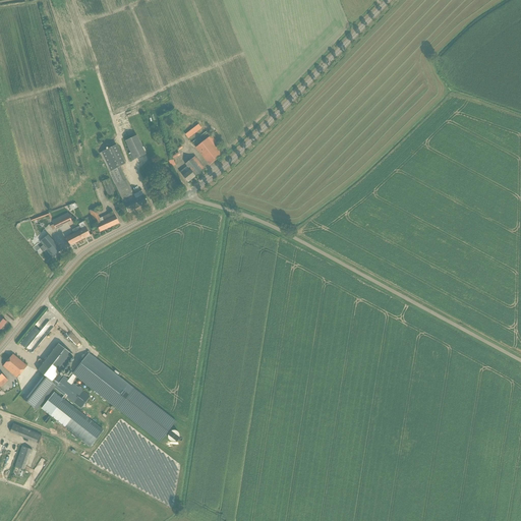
[(188,138),(201,128),(198,124),(185,134),(188,138)]
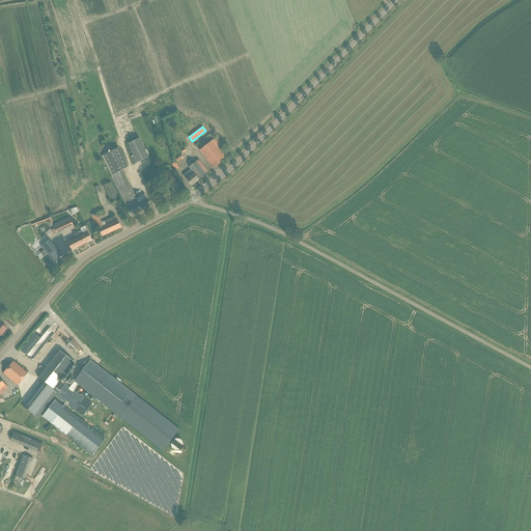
[(139,138),(128,144),(137,163),(148,157),(139,138)]
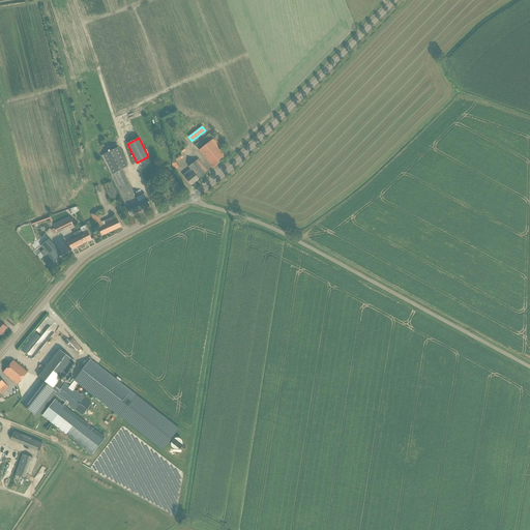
[(213,168),(229,156),(214,138),(199,150),(213,168)]
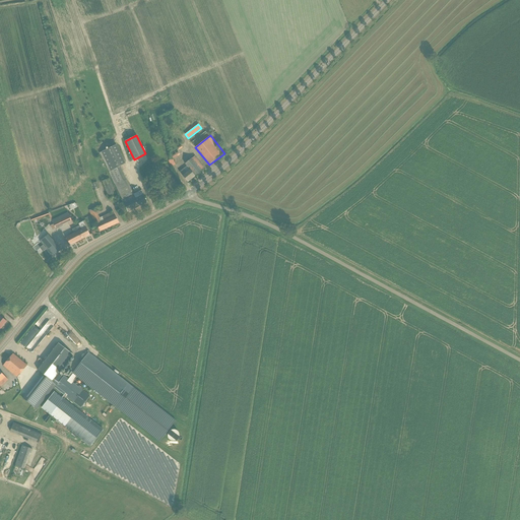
[(100,152),(109,172),(120,167),(125,164),(116,145),(100,152)]
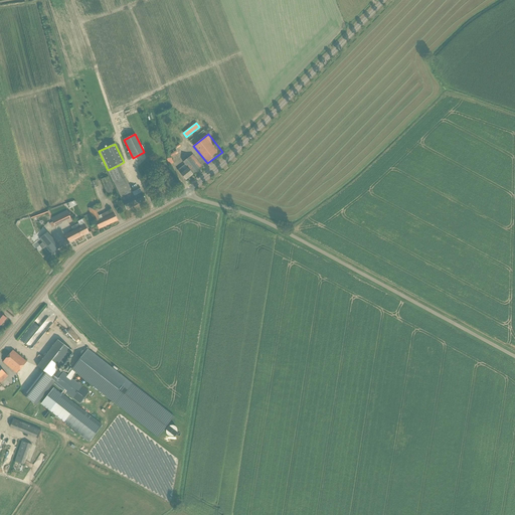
[(177,170),(182,176),(185,180),(202,167),(192,154),(182,161),(184,164),(177,170)]
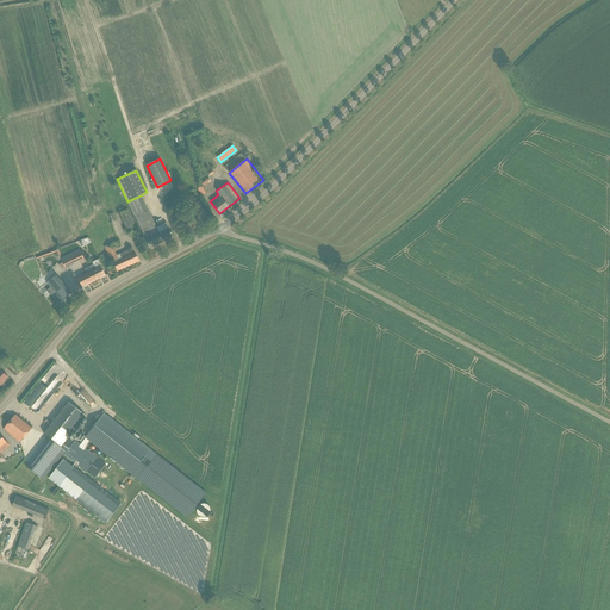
[(141,195),(128,201),(143,234),(156,228),(141,195)]
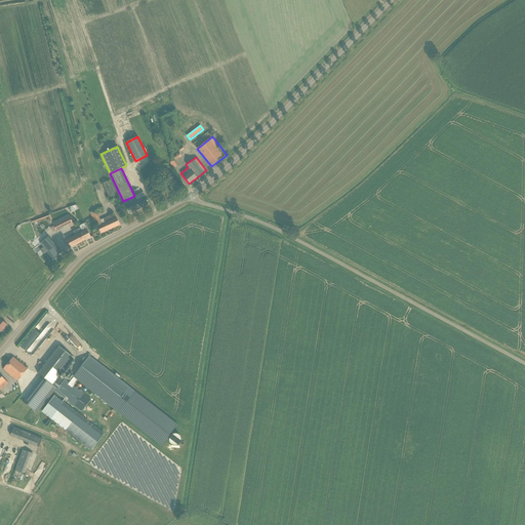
[(104,184),(107,193),(111,201),(118,198),(111,180),(104,184)]
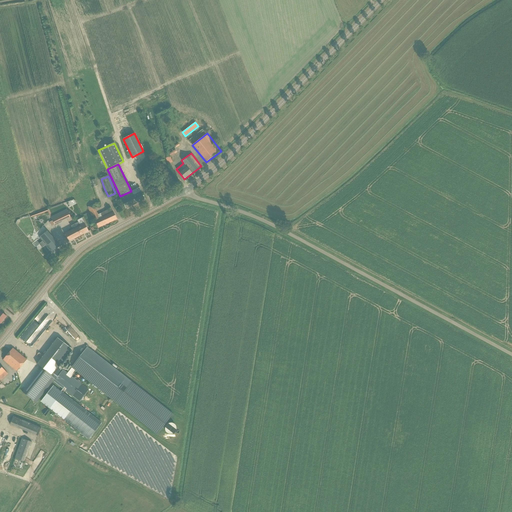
[(139,187),(131,191),(133,195),(132,196),(136,204),(145,199),(139,187)]
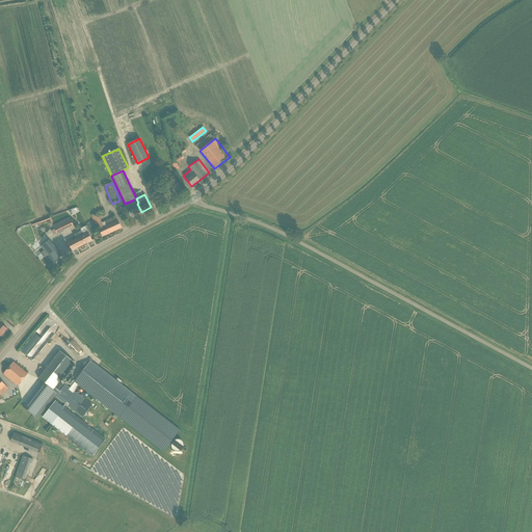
[(125,204),(125,205),(131,217),(141,212),(137,204),(138,203),(136,198),(125,204)]
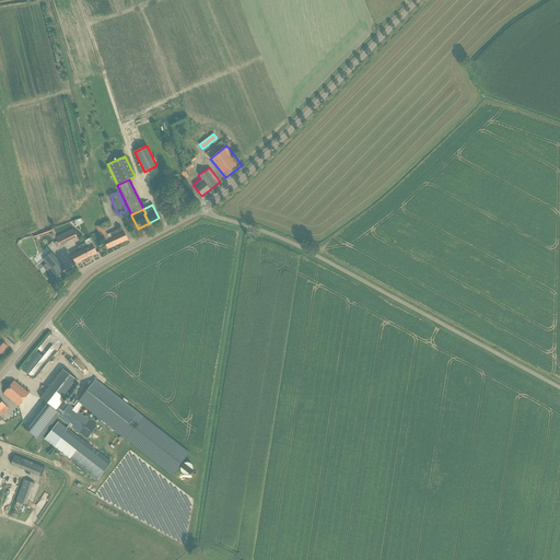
[(107,235),(104,229),(107,226),(105,222),(96,226),(101,236),(102,236),(105,244),(107,249),(128,240),(121,229),(107,235)]
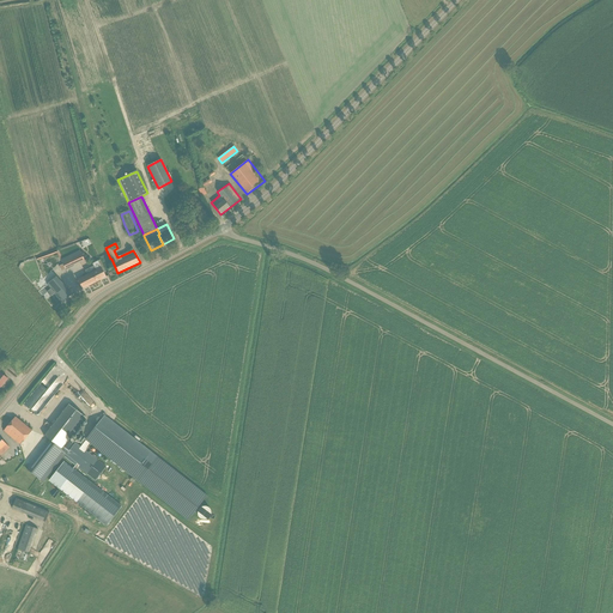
[(65,269),(84,260),(80,250),(61,260),(65,268),(65,269)]
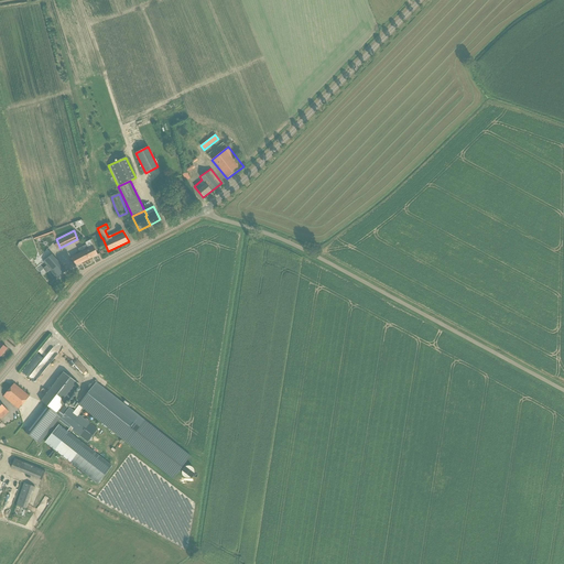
[(72,258),(74,261),(76,267),(98,255),(95,250),(90,240),(85,242),(86,246),(82,248),(78,249),(80,252),(72,258)]
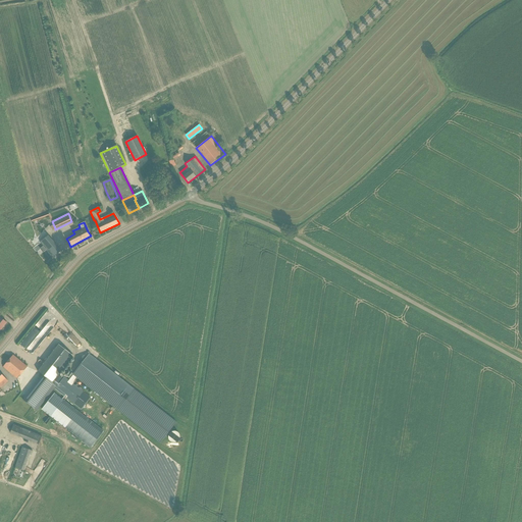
[(47,235),(39,242),(53,258),(61,251),(47,235)]
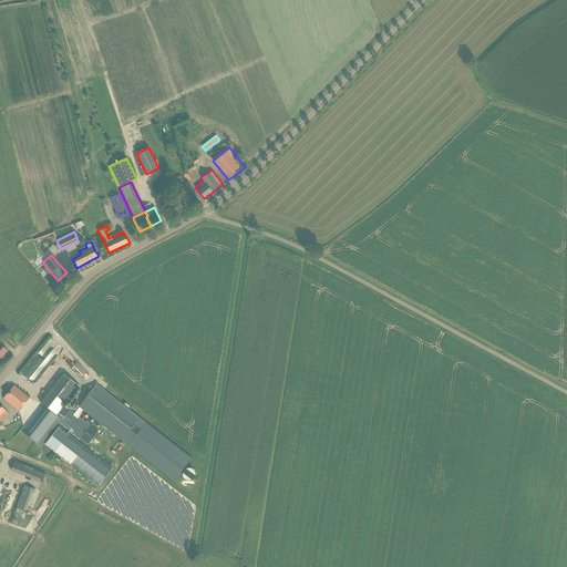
[(65,357),(84,377),(88,372),(70,353),(65,357)]
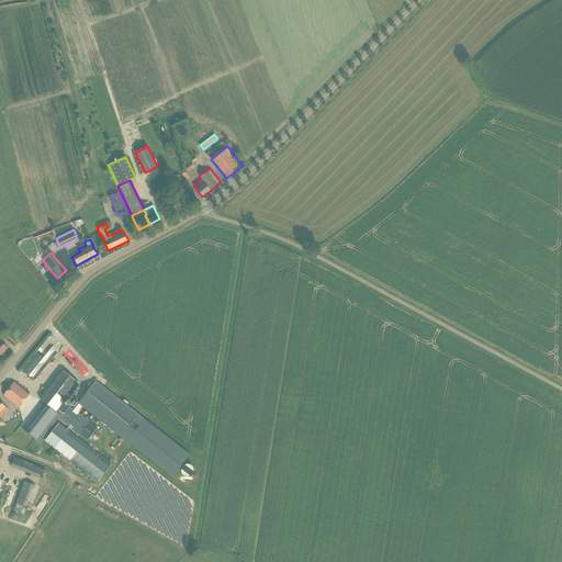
[(27,363),(21,371),(27,375),(30,374),(33,377),(33,378),(35,377),(34,374),(35,372),(33,371),(34,367),(37,368),(36,371),(40,369),(43,371),(45,367),(42,366),(40,363),(37,362),(40,360),(37,357),(34,356),(33,357),(32,361),(27,363)]
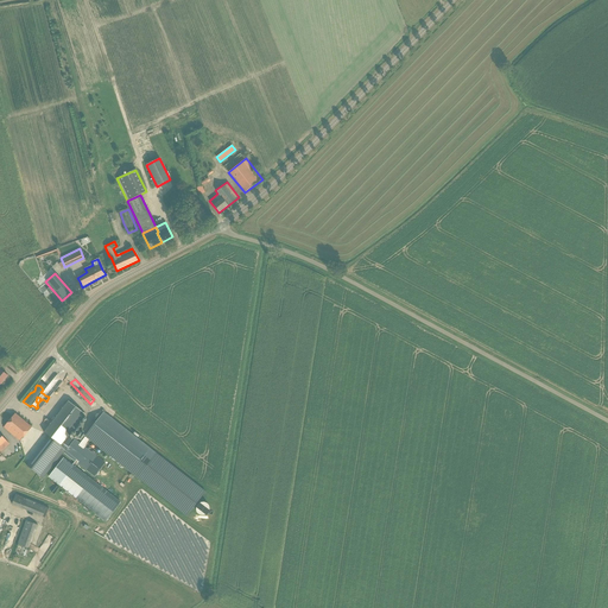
[(61,445),(58,448),(63,453),(64,453),(73,442),(68,437),(86,415),(68,401),(44,432),(50,437),(61,445)]
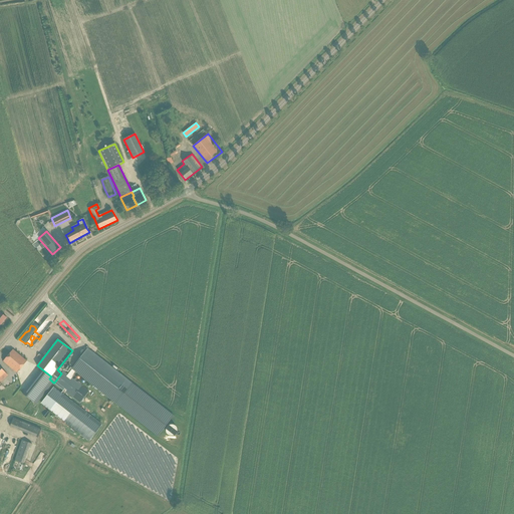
[(87,346),(86,347),(87,348),(71,369),(76,372),(116,405),(157,436),(173,416),(88,349),(89,348),(87,346)]
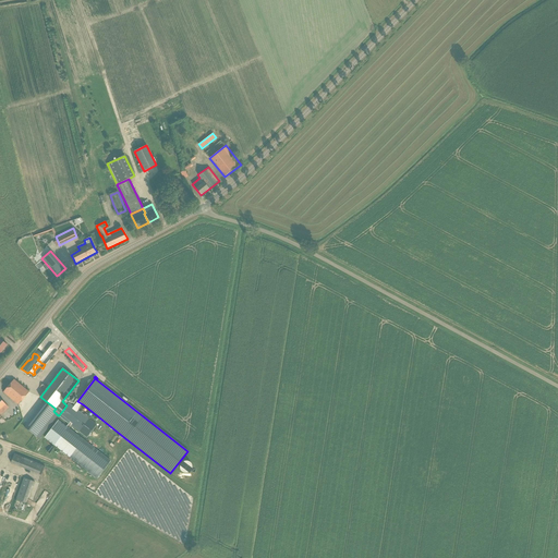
[(14,379),(3,392),(19,404),(29,392),(14,379)]
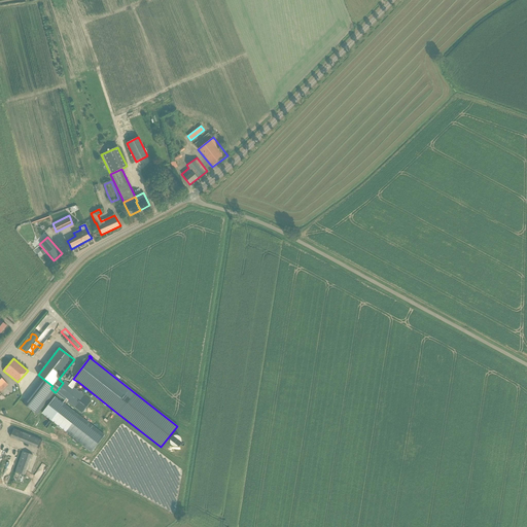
[(37,415),(55,392),(50,388),(53,386),(43,379),(23,403),(37,415)]
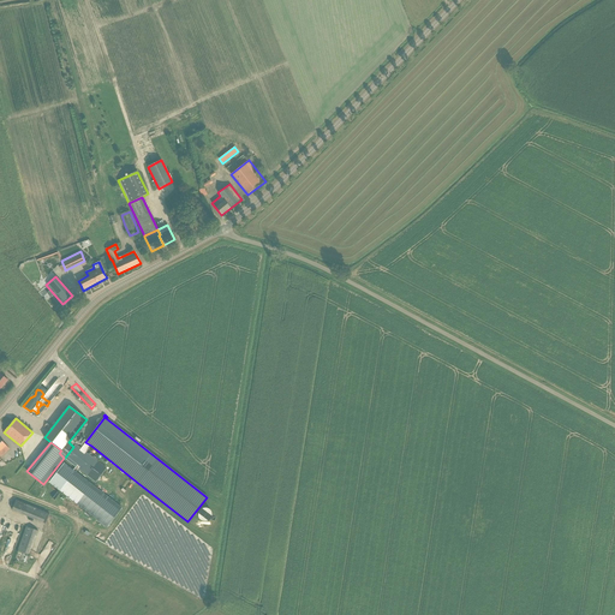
[(73,447),(65,458),(76,467),(73,470),(76,472),(78,469),(95,482),(106,469),(85,453),(91,446),(85,442),(81,448),(76,445),(73,447)]
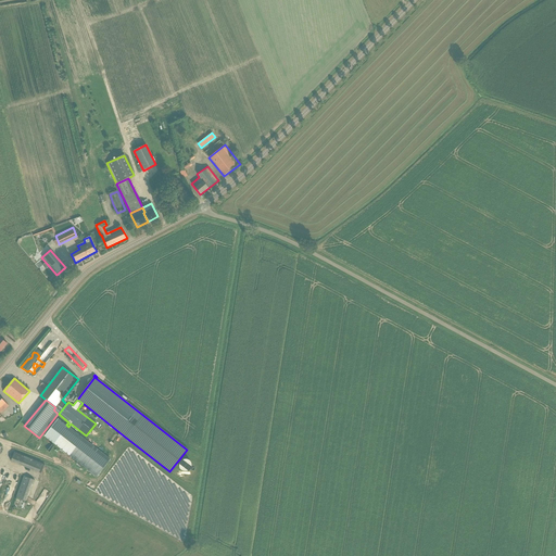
[(83,438),(68,427),(66,425),(59,419),(45,437),(53,444),(96,477),(110,459),(95,447),(83,438)]
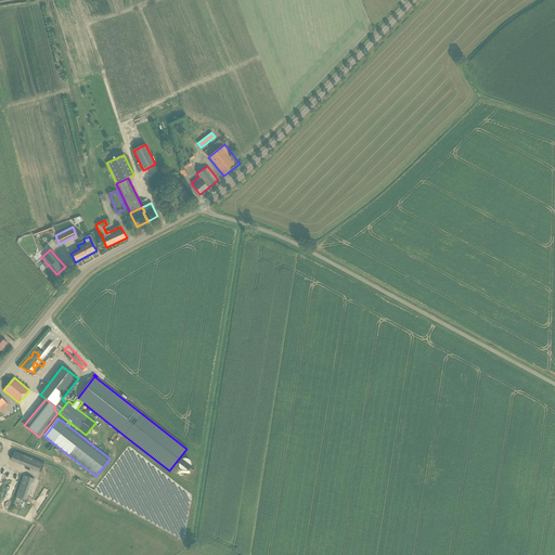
[(42,463),(14,452),(11,461),(39,472),(42,463)]
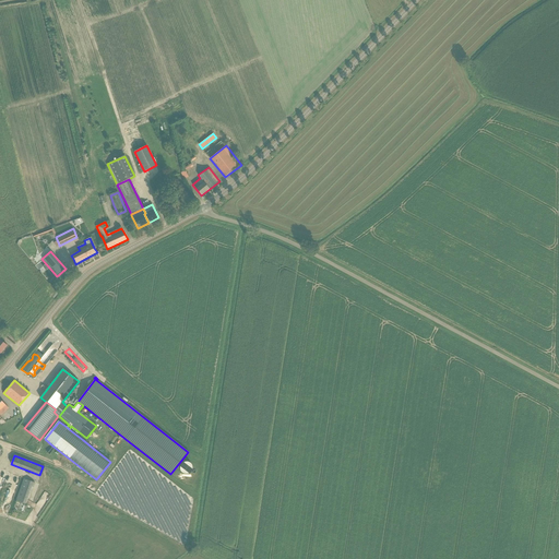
[(24,479),(16,501),(26,504),(33,487),(34,487),(35,483),(24,479)]
